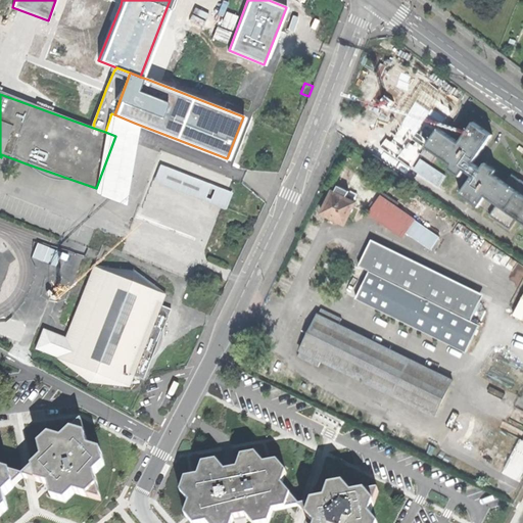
[(115,136),(96,188),(122,197),(134,123),(114,114),(111,113),(105,132),(115,136)]
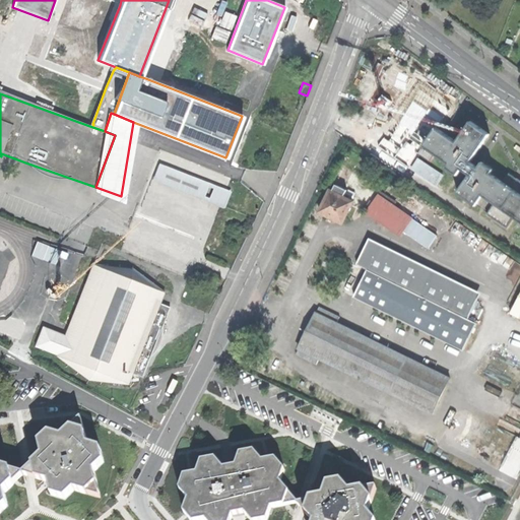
[(469,175),(457,193),(475,204),(482,194),(495,203),(488,214),(507,228),(514,215),(519,219),(519,182),(519,185),(514,182),(516,179),(509,174),(504,182),(491,173),(493,170),(482,163),(478,169),(469,161),(488,134),(470,122),(457,142),(436,129),(434,133),(428,140),(425,146),(449,163),(446,167),(457,175),(460,169),(469,175)]
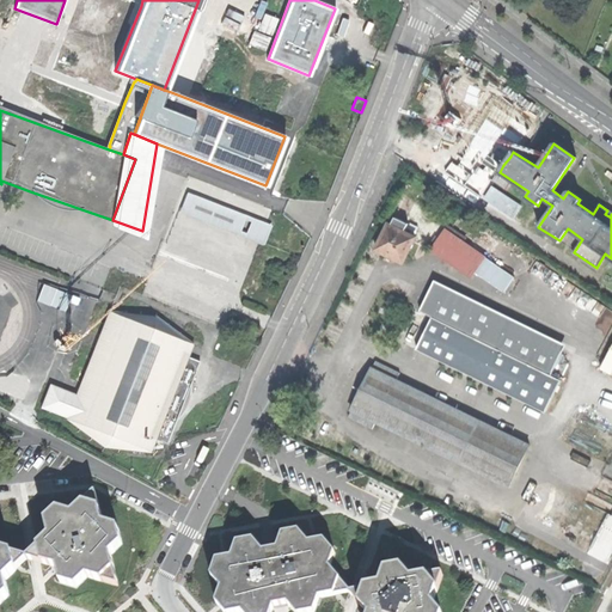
[(490,154),(503,165),(510,157),(496,146),(490,154)]
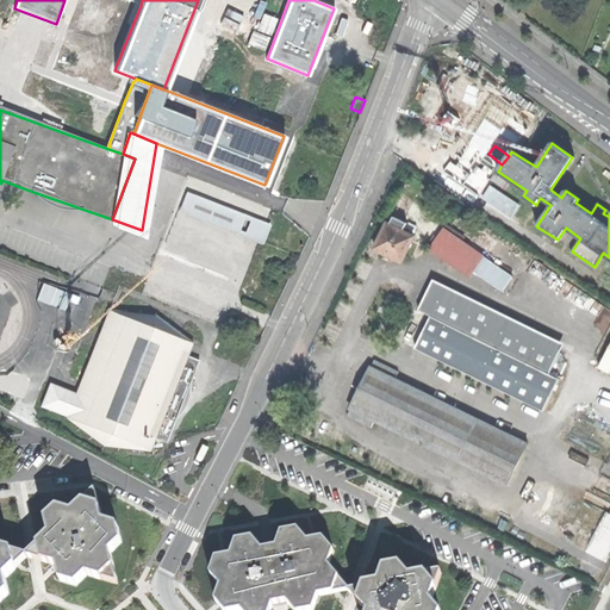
[(492,184),(484,197),(515,217),(523,204),(492,184)]
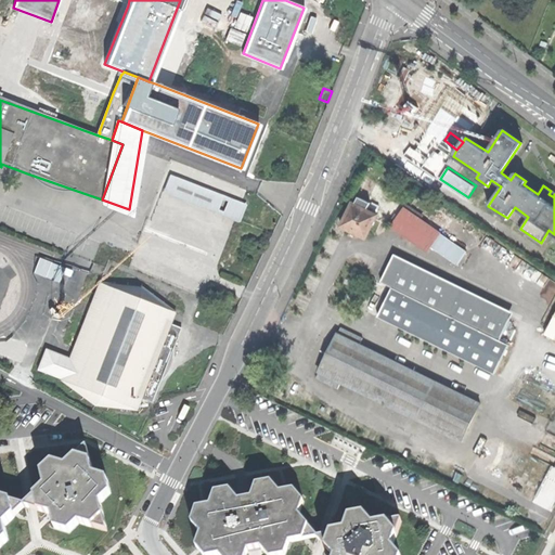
[(61,191),(74,190),(27,173),(37,183),(49,189),(61,191)]
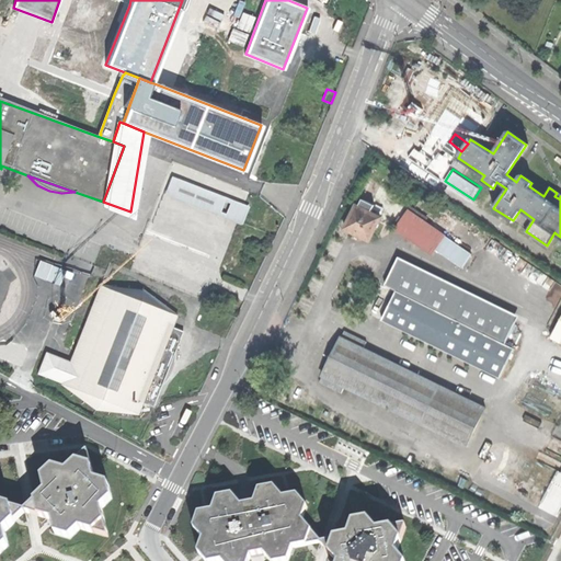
[(165,192),(218,214),(225,198),(171,176),(165,192)]
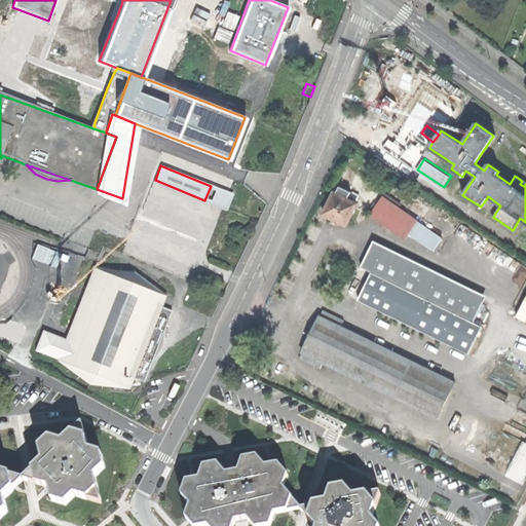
[(388,195),(401,203),(407,194),(395,185),(388,195)]
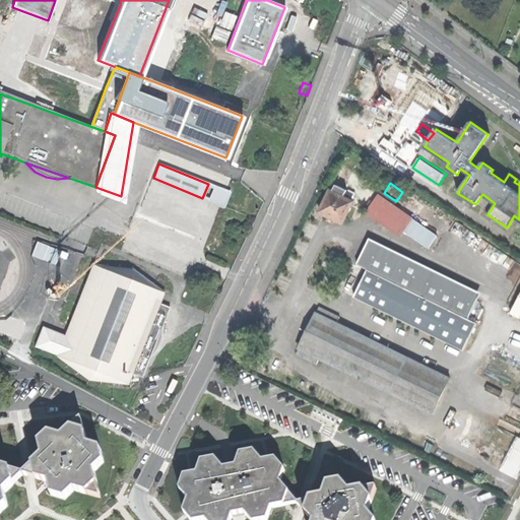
[(336,185),(333,192),(344,197),(347,191),(336,185)]
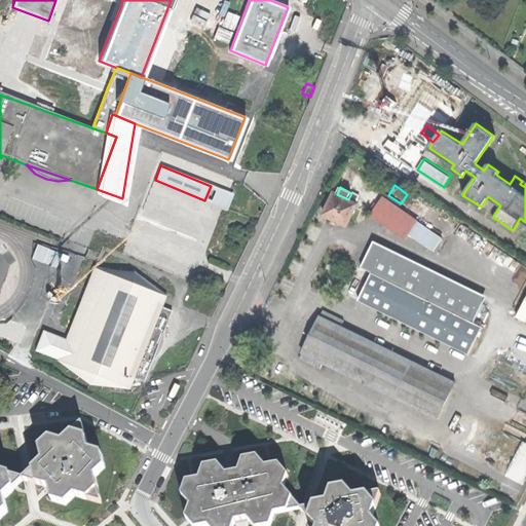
[(217,188),(212,202),(226,209),(231,194),(217,188)]
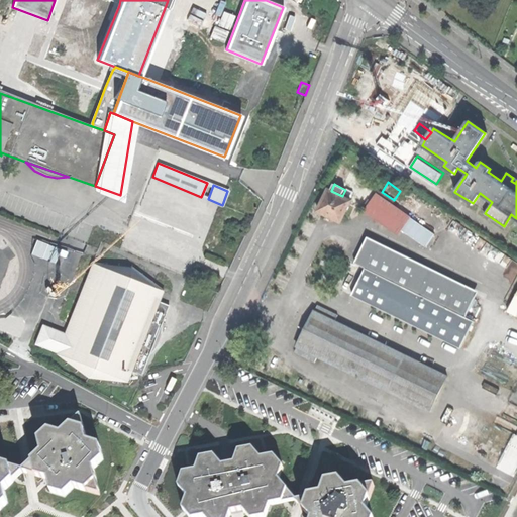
[(318,211),(340,222),(351,200),(342,196),(331,191),(328,189),(324,199),(318,211)]
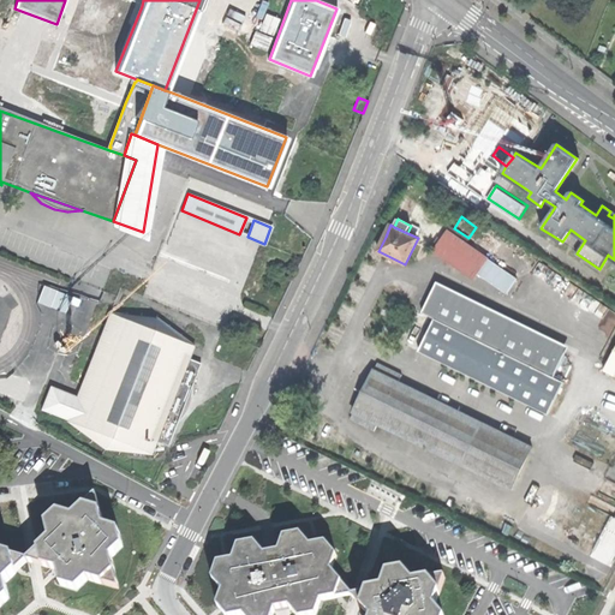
[(436,249),(476,275),(477,273),(488,258),(448,231),(436,249)]
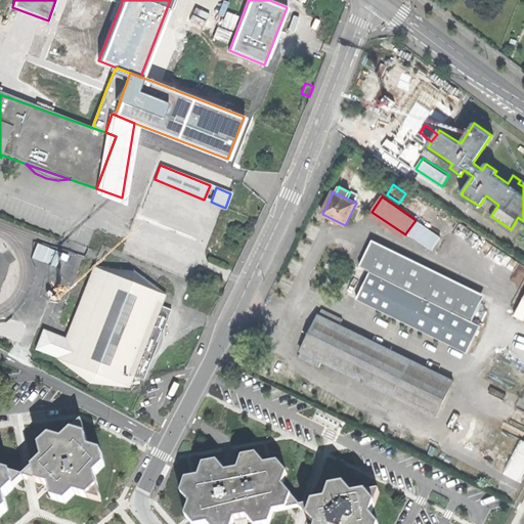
[(441,236),(416,220),(406,232),(432,250),(441,236)]
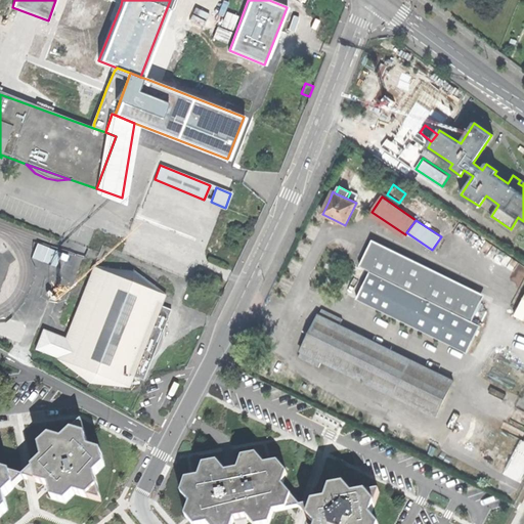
[(373,241),(360,267),(474,322),(487,298),(373,241)]
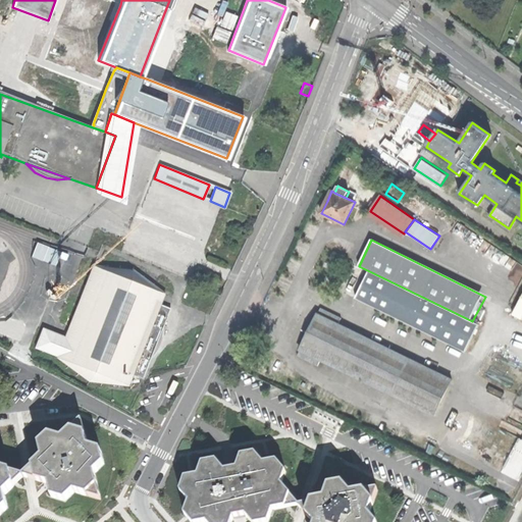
[(89,379),(127,383),(131,374),(159,304),(163,293),(132,270),(94,266),(66,336),(58,357),(89,379)]
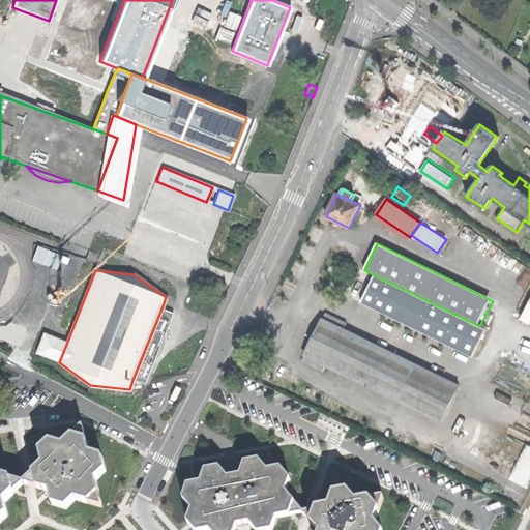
[(360,302),(471,357),(484,329),(479,326),(374,274),(360,302)]
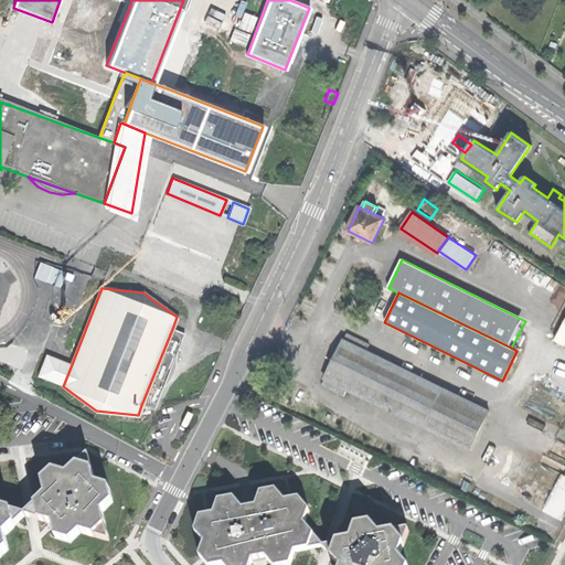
[(564,345),(564,319),(554,340),(564,345)]
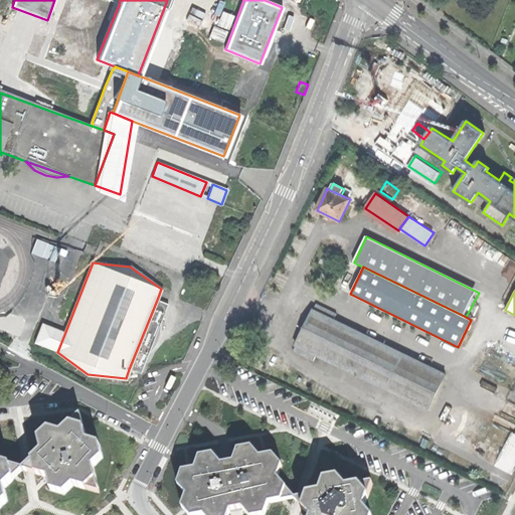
[(157,300),(129,369),(141,373),(149,353),(153,350),(156,345),(158,339),(160,334),(161,328),(161,323),(169,304),(157,300)]
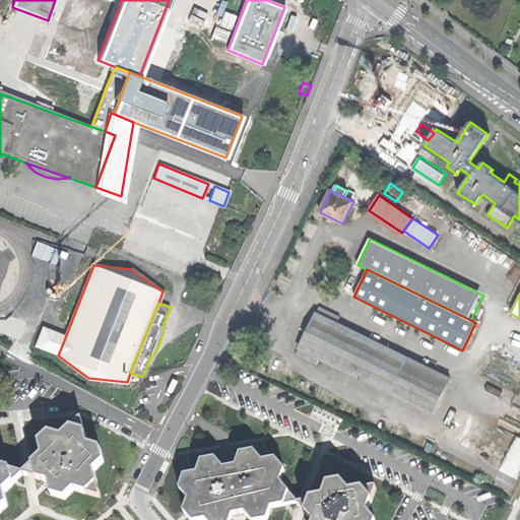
[(339,317),(319,307),(316,312),(337,322),(339,317)]
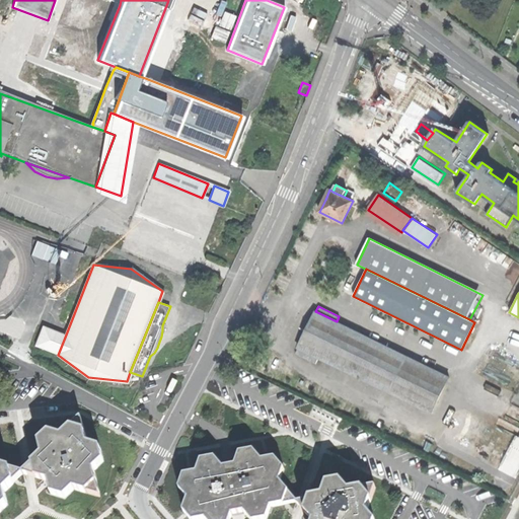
[(337,321),(315,311),(298,349),(318,358),(349,373),(367,337),(337,321)]
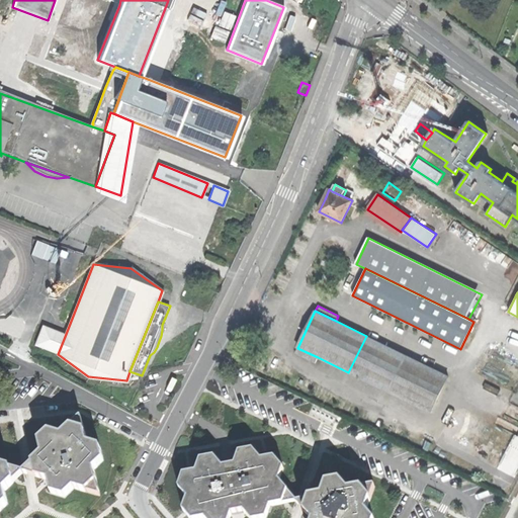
[(33,344),(58,354),(66,334),(41,325),(33,344)]
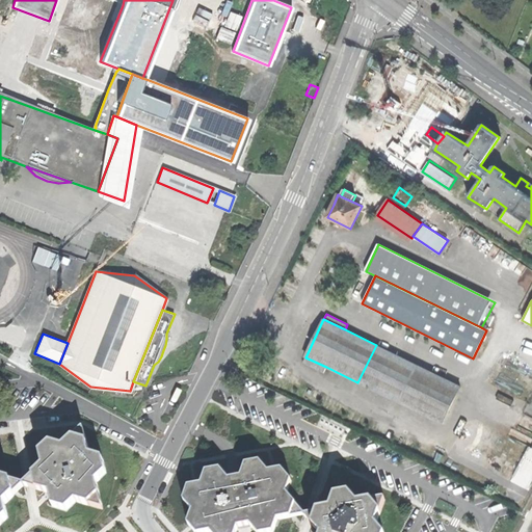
[(357,382),(368,388),(387,350),(376,345),(357,382)]
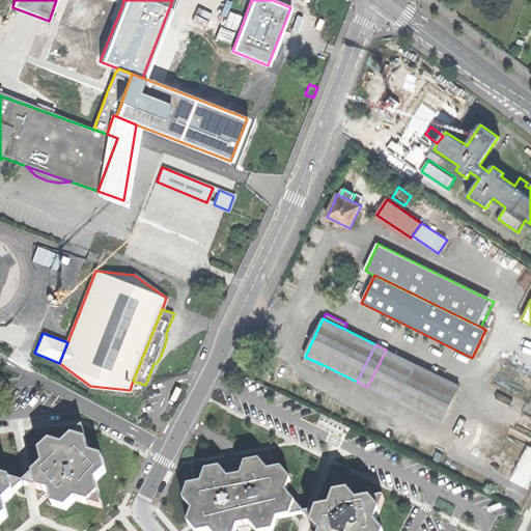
[(386,350),(367,387),(398,402),(417,365),(386,350)]
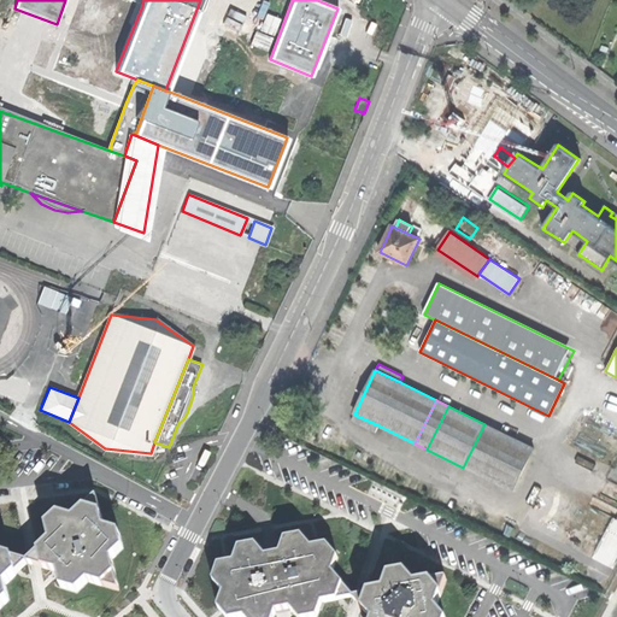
[(378,425),(354,415),(351,421),(375,433),(378,425)]
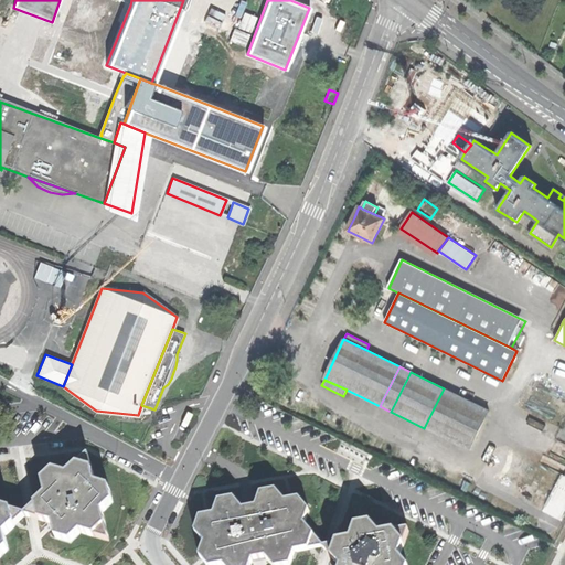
[(424,428),(469,450),(488,411),(444,388),(424,428)]
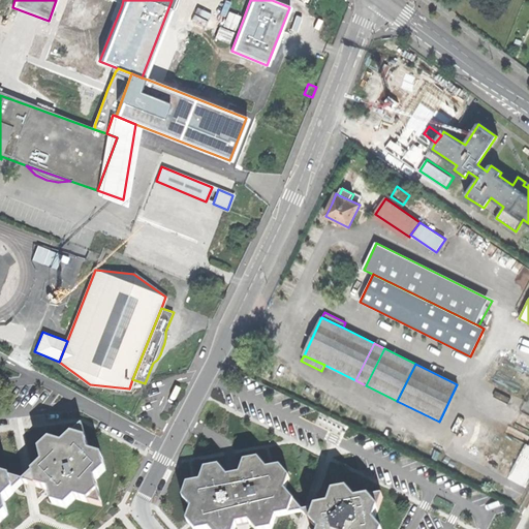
[(86,426),(74,437),(91,442),(87,427),(86,426)]
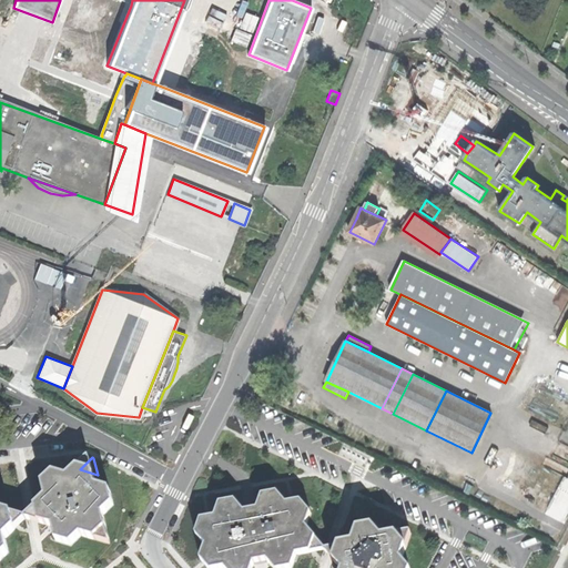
[(85,535),(102,539),(111,531),(107,514),(118,505),(113,489),(100,485),(98,475),(80,469),(72,477),(58,473),(47,484),(50,497),(41,506),(44,523),(57,526),(60,540),(67,543),(75,545),(85,535)]
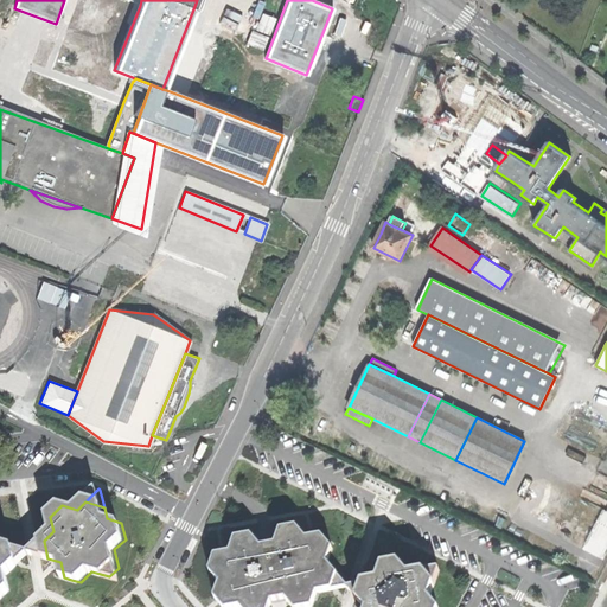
[(606,509),(605,508),(585,548),(605,557),(606,551),(606,509)]
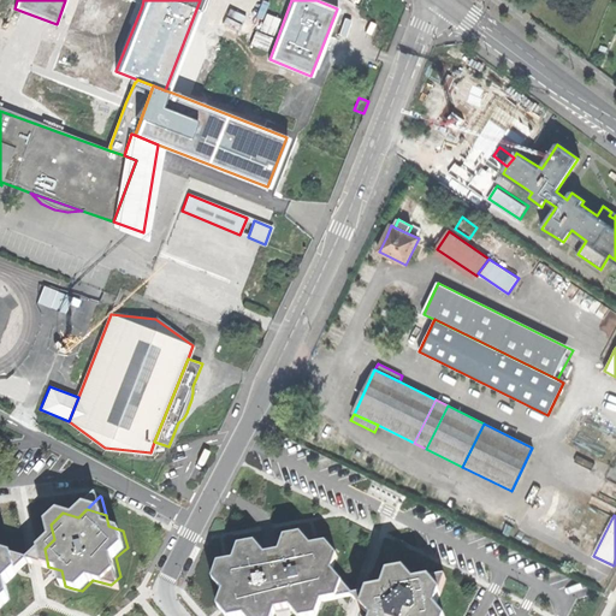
[(380,539),(398,549),(404,537),(386,528),(380,539)]
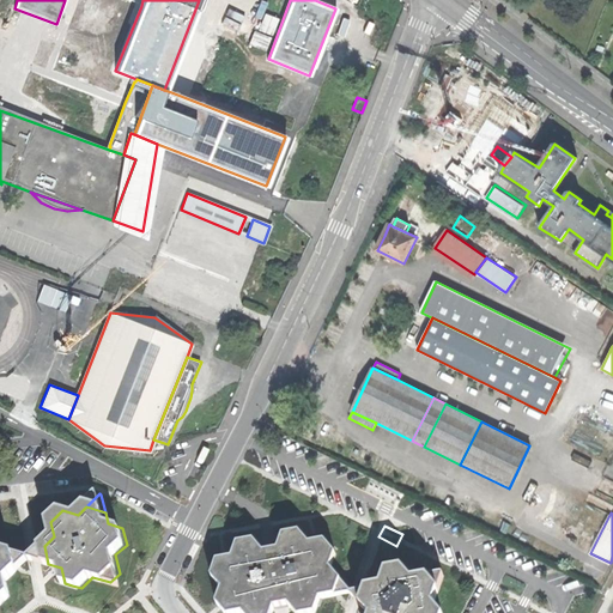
[(314,612),(320,600),(350,594),(351,593),(331,569),(335,554),(325,542),(310,545),(299,533),(284,536),(279,551),(265,553),(254,541),(238,545),(232,559),(218,563),(212,577),(223,589),(217,604),(224,612),(271,612),(273,608),(280,607),(289,605),(295,612),(314,612)]
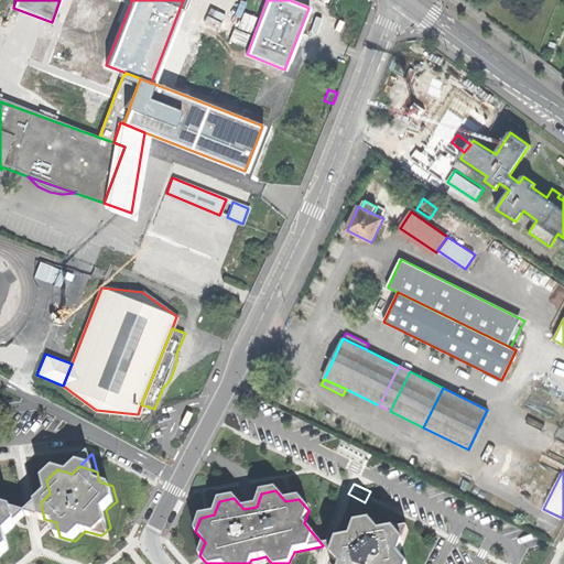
[(0,552),(0,553),(6,548),(8,545),(11,543),(8,529),(29,509),(1,500),(0,498),(0,552)]
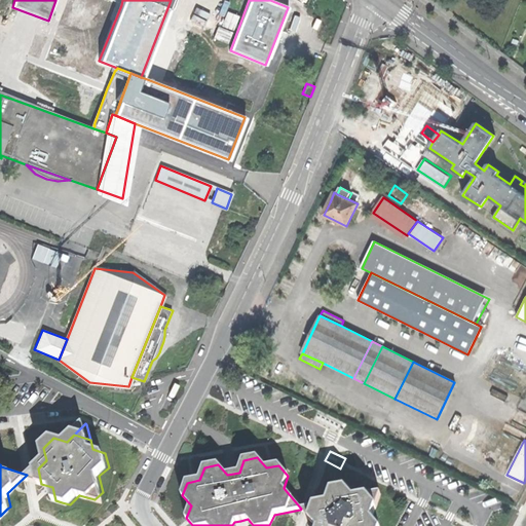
[(31,481),(41,484),(38,468),(30,477),(27,479),(27,480),(31,481)]
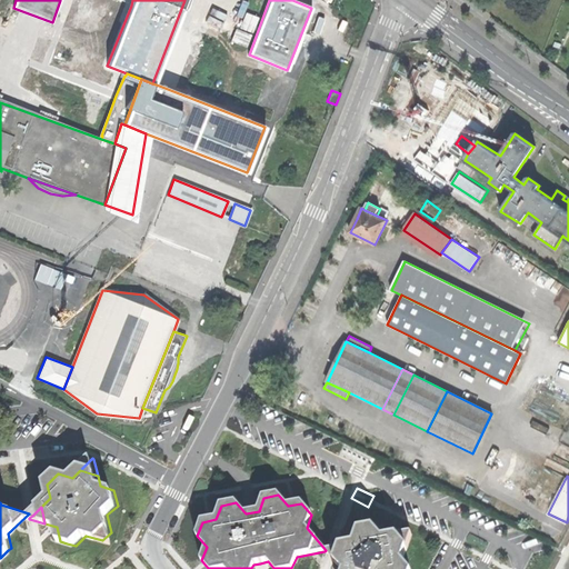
[(408,568),(402,562),(411,535),(382,540),(373,529),(358,531),(353,545),(326,550),(325,551),(340,568),(408,568)]
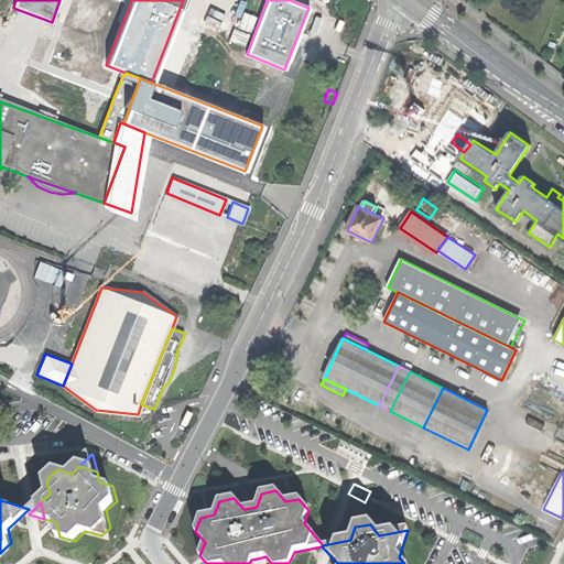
[(114,538),(110,528),(101,535),(112,539),(114,538)]
